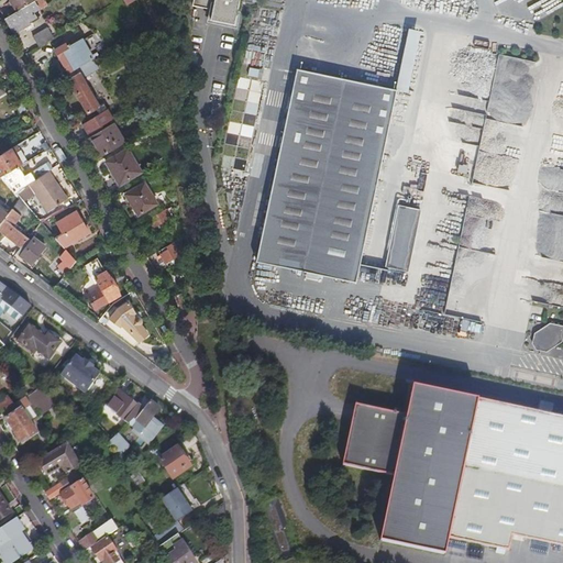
[(35,1),(37,0),(11,0),(18,11),(35,1)]
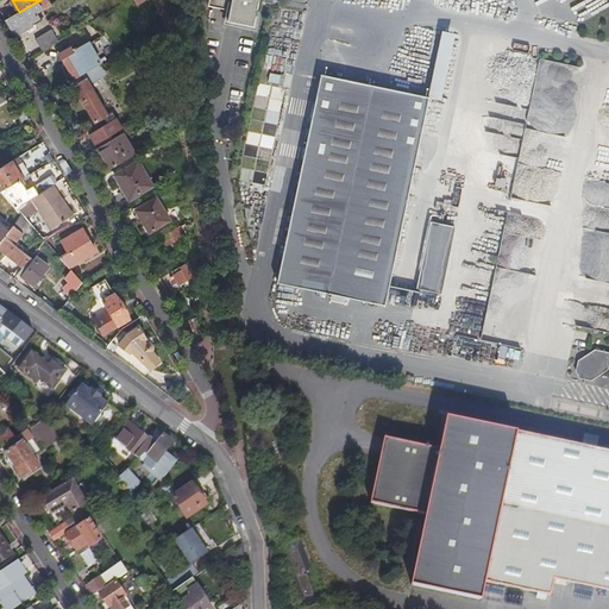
[(227,25),(255,30),(259,0),(209,0),(208,10),(230,13),(227,25)]
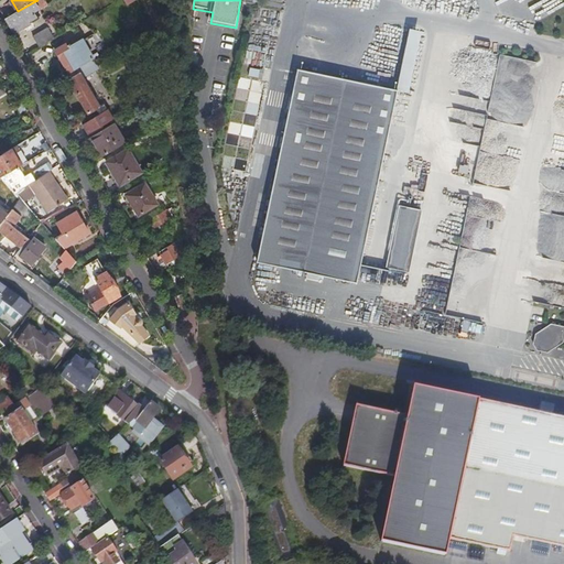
[(39,7),(35,1),(18,11),(7,19),(15,34),(31,24),(30,22),(38,18),(35,13),(39,7)]
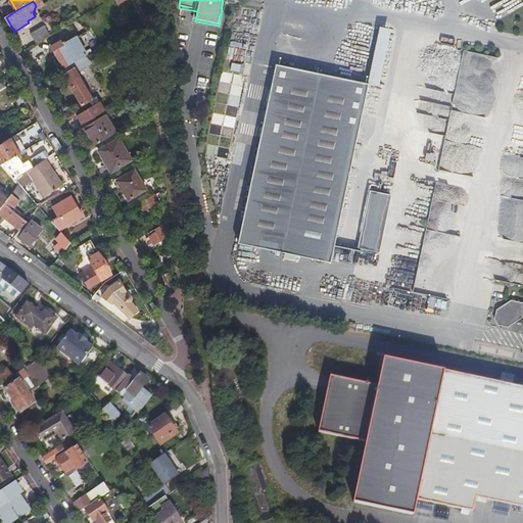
[(32,34),(38,44),(51,35),(46,26),(32,34)]
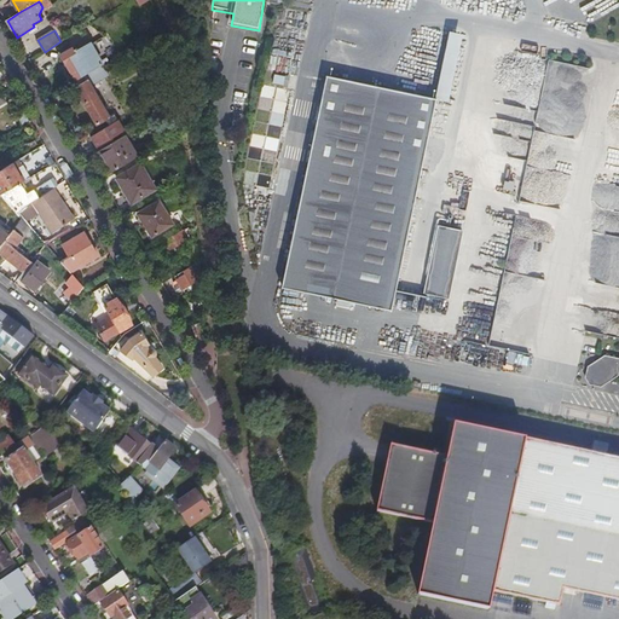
[(88,39),(74,47),(77,53),(91,45),(88,39)]
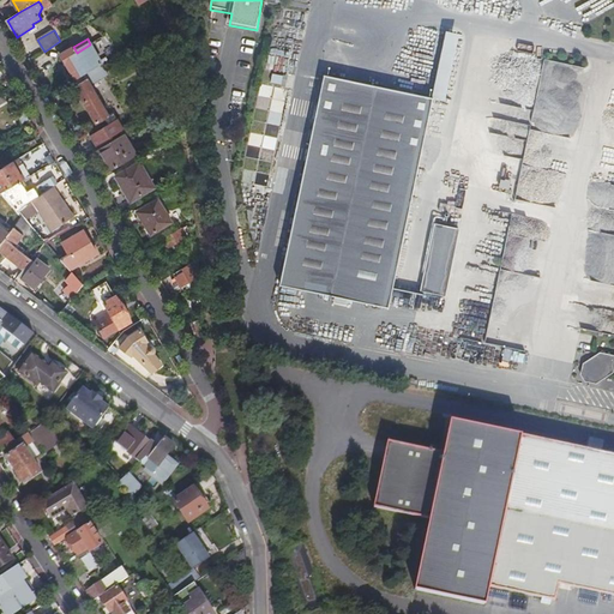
[(77,79),(102,65),(90,44),(77,53),(73,47),(61,54),(77,79)]
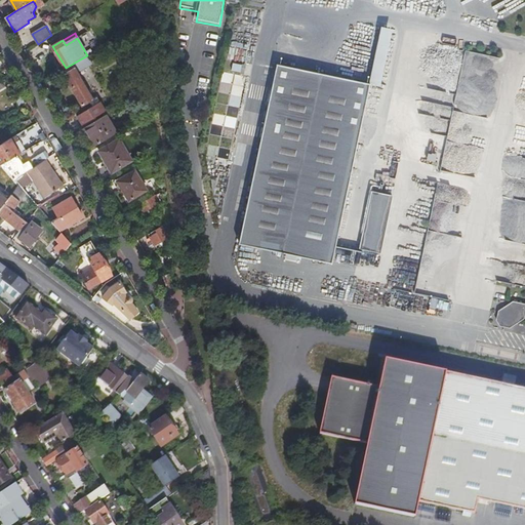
[(93,99),(78,73),(93,65),(87,55),(66,68),(68,72),(66,74),(84,106),(90,102),(93,99)]
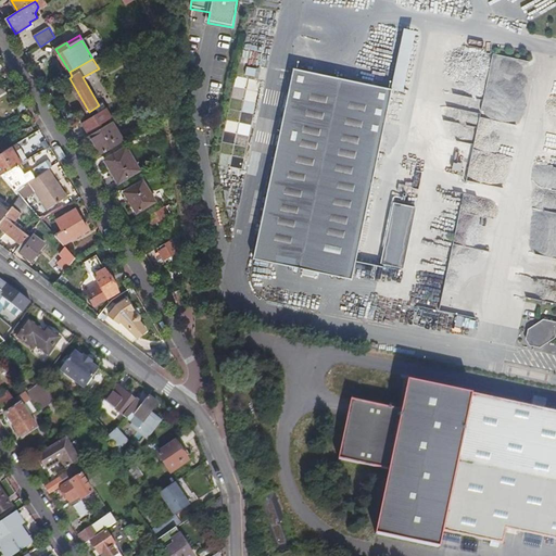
[(247,74),(257,75),(258,67),(248,65),(247,74)]
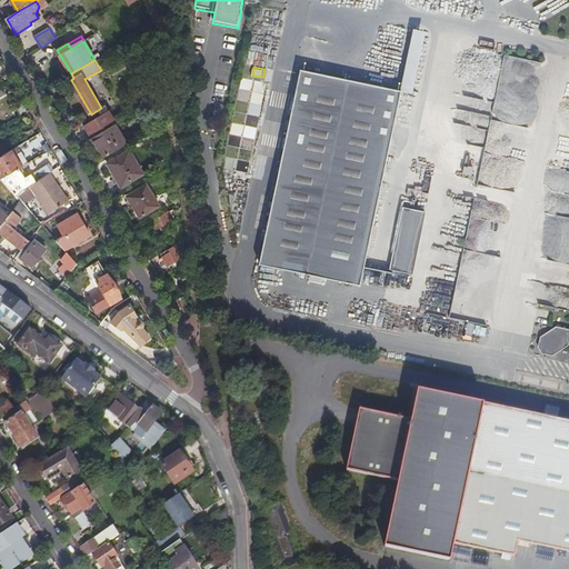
[(398,93),(300,75),(261,268),(360,287),(398,93)]
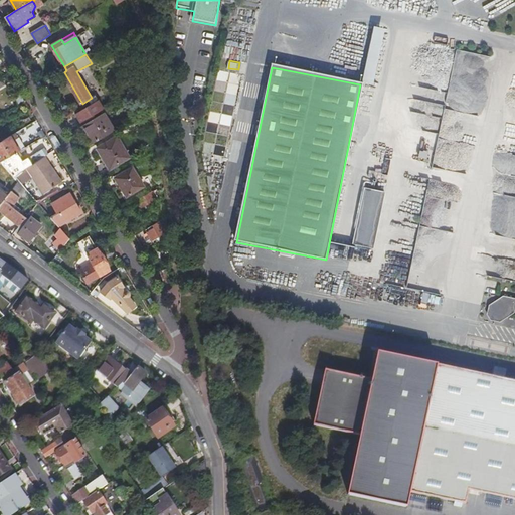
[(225,158),(240,73),(218,69),(203,154),(225,158)]
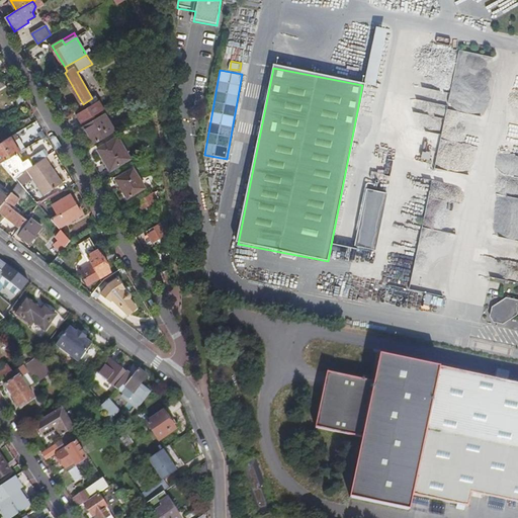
[(92,98),(89,100),(92,105),(99,101),(96,95),(92,98)]
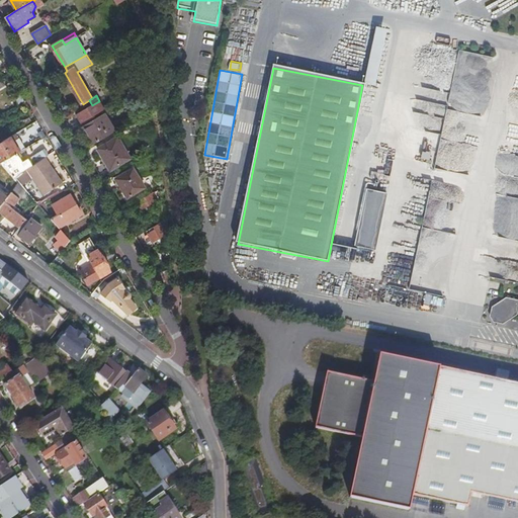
[(99,101),(92,105),(76,114),(82,123),(104,110),(99,101)]
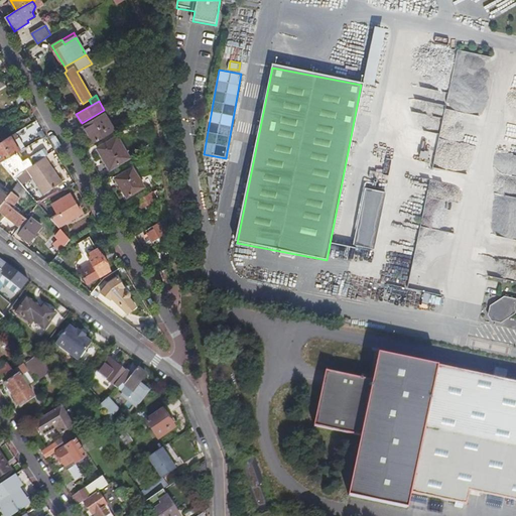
[(93,144),(115,131),(105,114),(83,127),(93,144)]
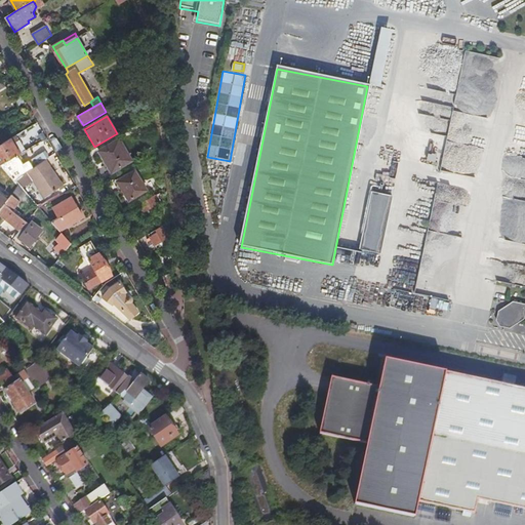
[(15,135),(0,145),(0,164),(1,165),(16,156),(25,151),(15,135)]
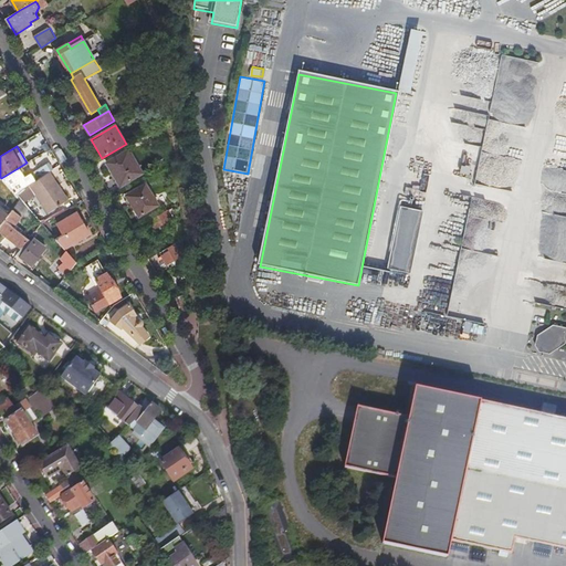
[(117,179),(139,166),(129,149),(107,163),(117,179)]
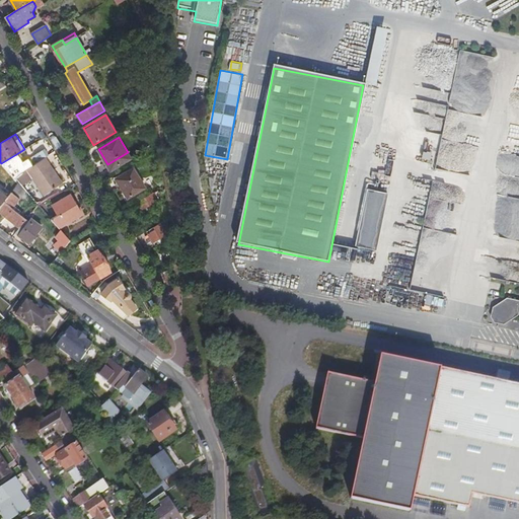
[(46,158),(47,157),(43,151),(31,158),(35,164),(46,158)]
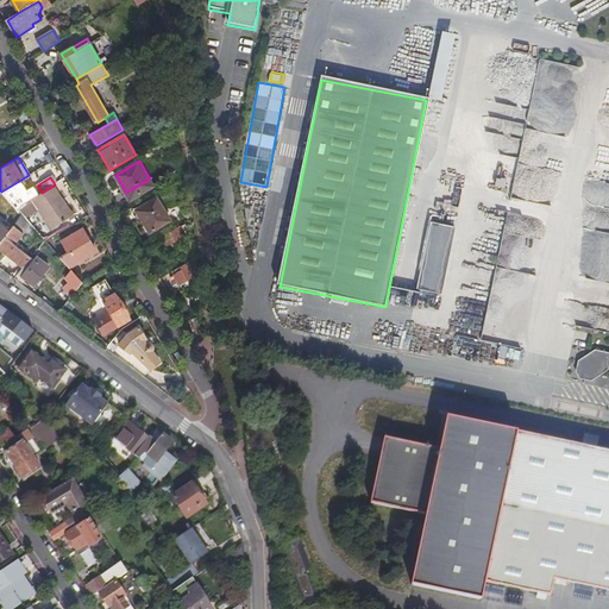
[(154,186),(150,179),(126,193),(130,200),(154,186)]
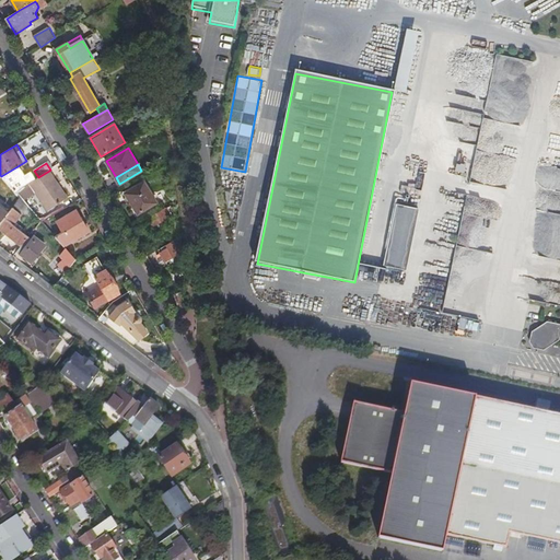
[(23,177),(18,166),(1,176),(16,194),(27,185),(28,184),(35,179),(31,173),(23,177)]
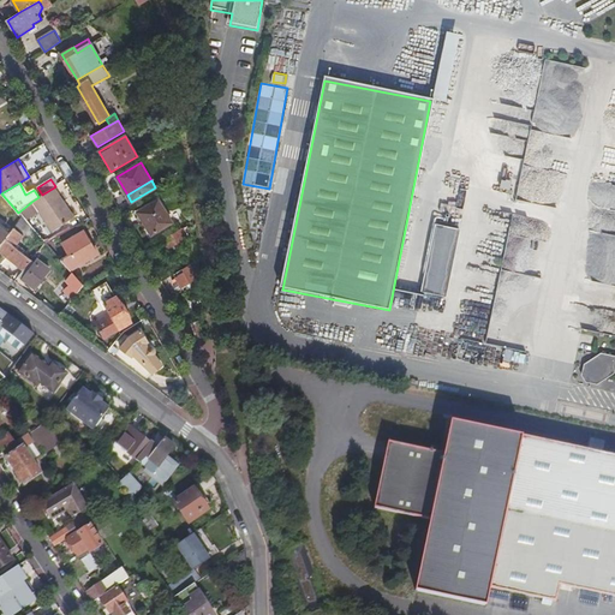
[(75,218),(54,187),(42,195),(39,197),(31,202),(52,232),(75,218)]
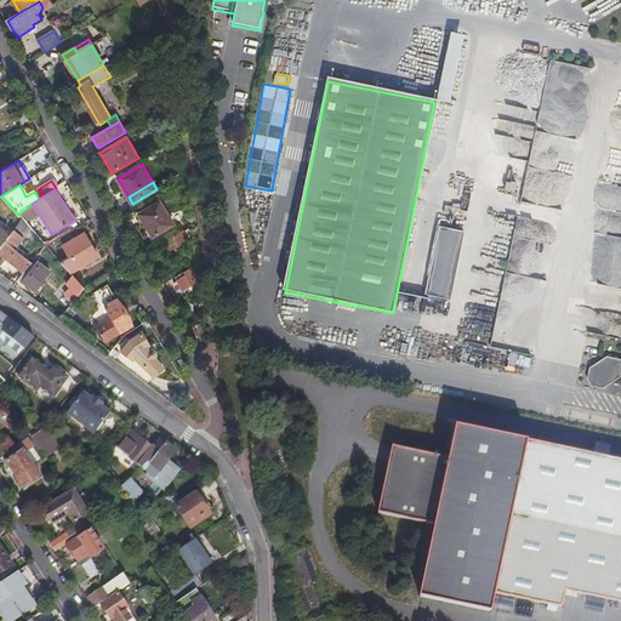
[(0,211),(7,220),(15,211),(1,198),(0,199),(0,211)]
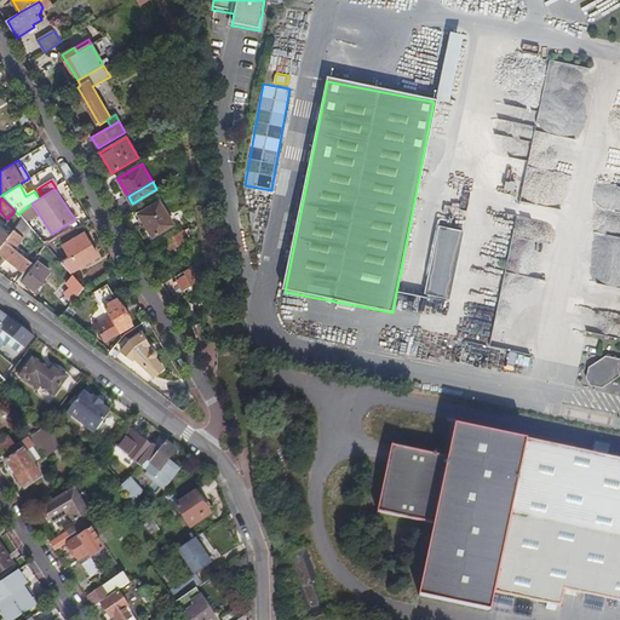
[(160,202),(139,214),(153,239),(174,225),(160,202)]
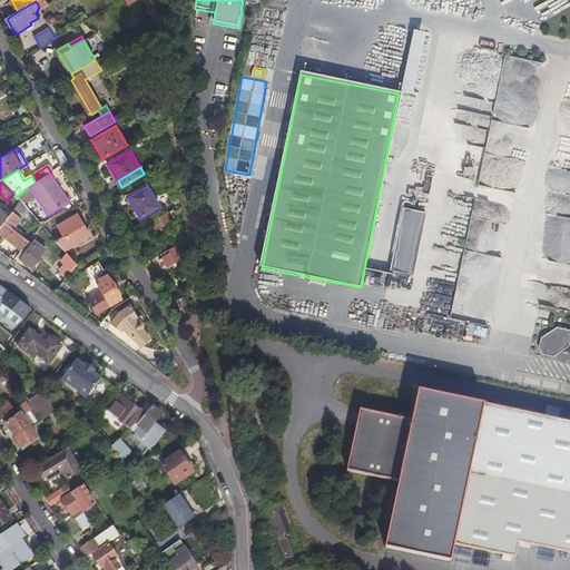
[(0,229),(0,234),(21,251),(29,242),(23,237),(26,235),(22,233),(20,235),(13,228),(28,210),(20,200),(0,229)]
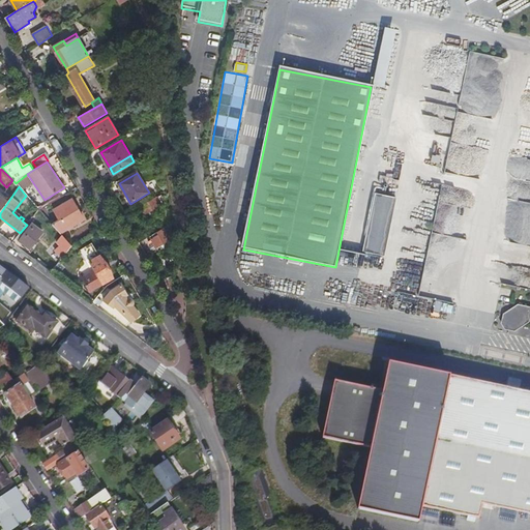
[(375,196),(363,254),(383,258),(395,200),(375,196)]
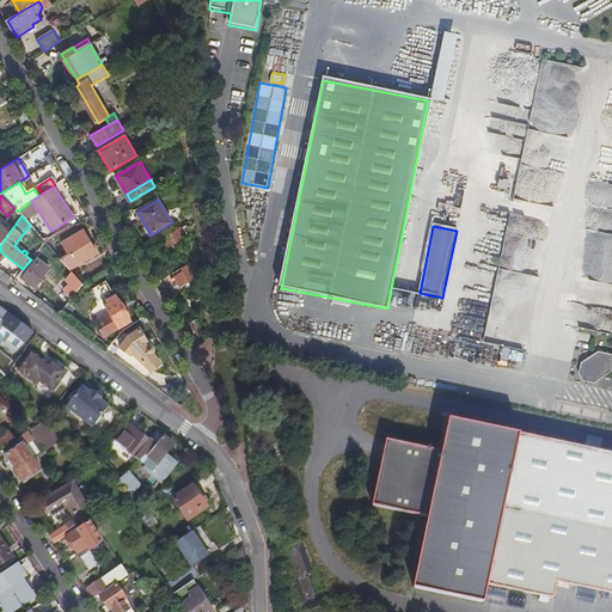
[(182,228),(163,239),(167,248),(187,237),(182,228)]
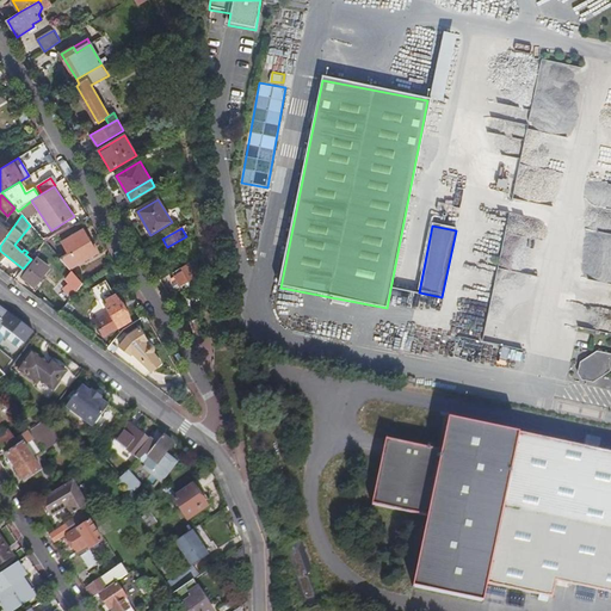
[(69,254),(61,259),(71,270),(97,253),(84,230),(63,244),(69,254)]
